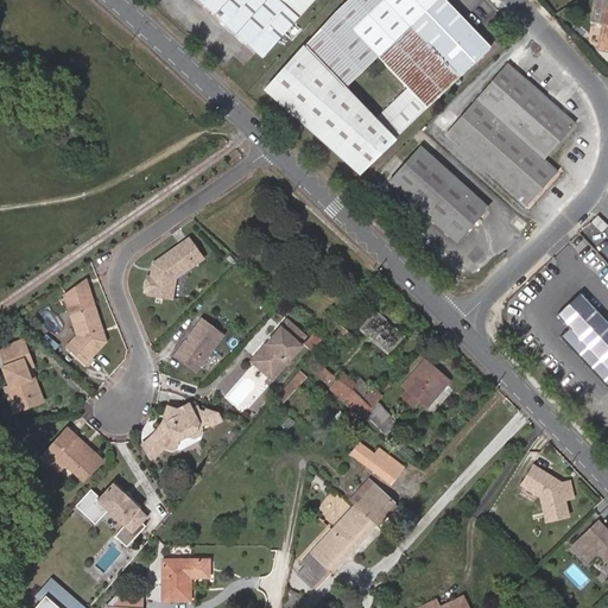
[(196,0),(261,58),(312,0),(196,0)]
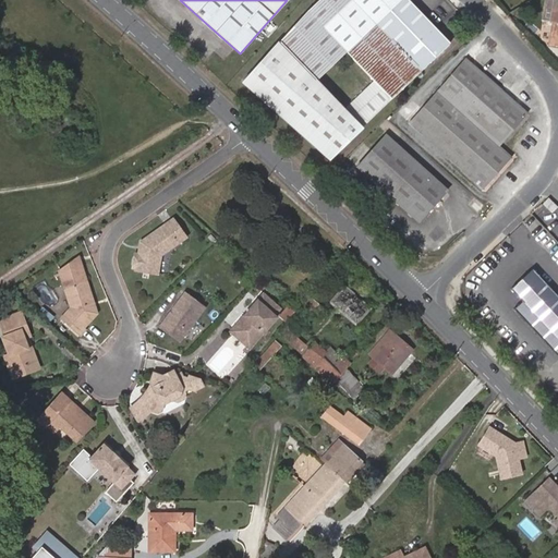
[(390,99),(411,80),(338,12),(328,2),(330,0),(317,0),(311,8),(307,10),(279,43),(242,85),(326,159),(360,128),(315,81),(346,52),(390,99)]
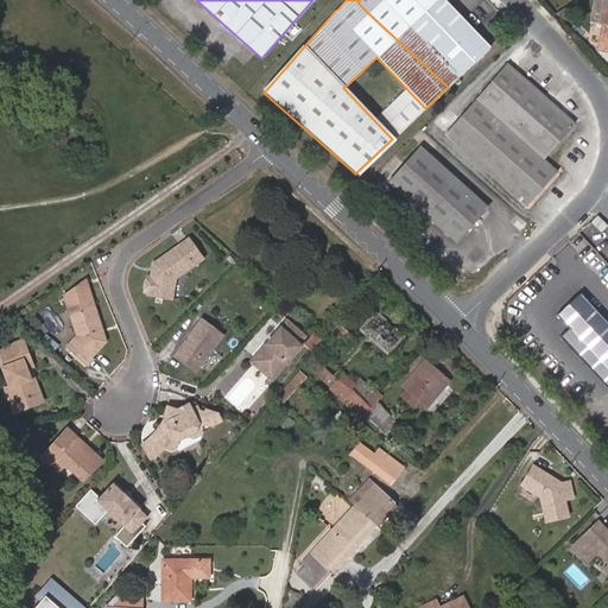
[(368,13),(448,87),(491,48),(444,0),(360,0),(358,2),(368,13)]
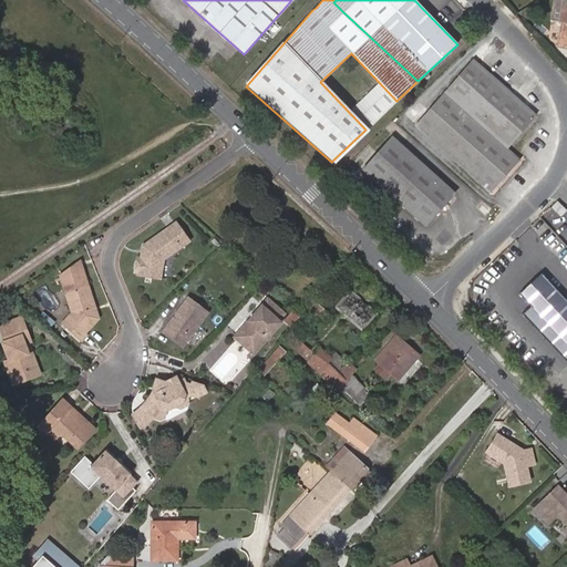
[(566,0),(554,0),(552,22),(562,24),(558,48),(566,49),(566,0)]
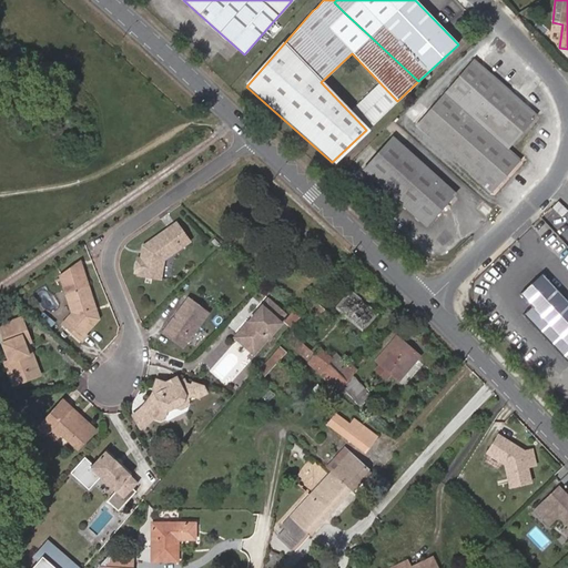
[(509,151),(539,115),(475,59),(445,92),(509,151)]
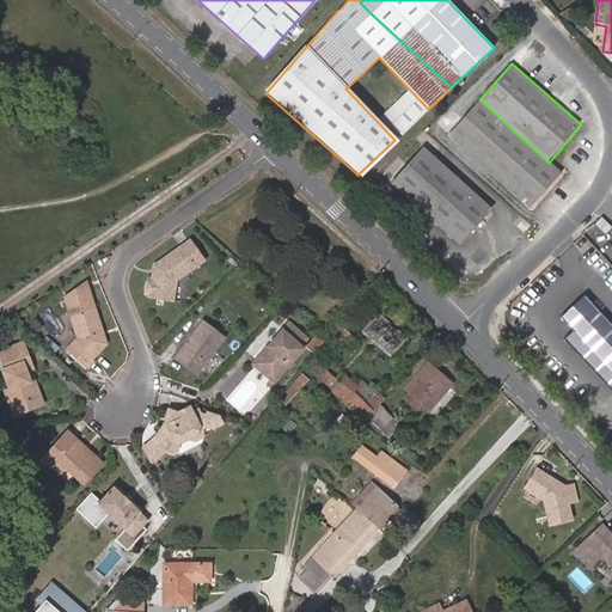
[(549,163),(479,99),(448,135),(531,207),(561,173),(549,163)]
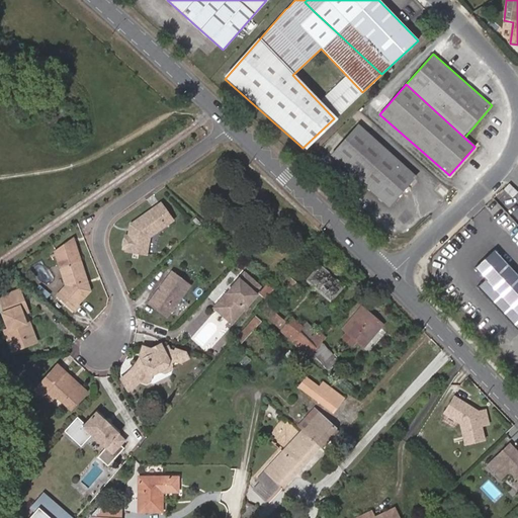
[(389,207),(416,176),(358,124),(331,155),(389,207)]
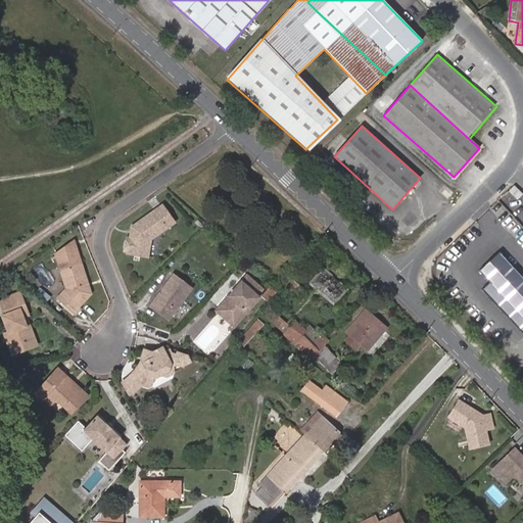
[(513,195),(518,190),(514,187),(509,192),(513,195)]
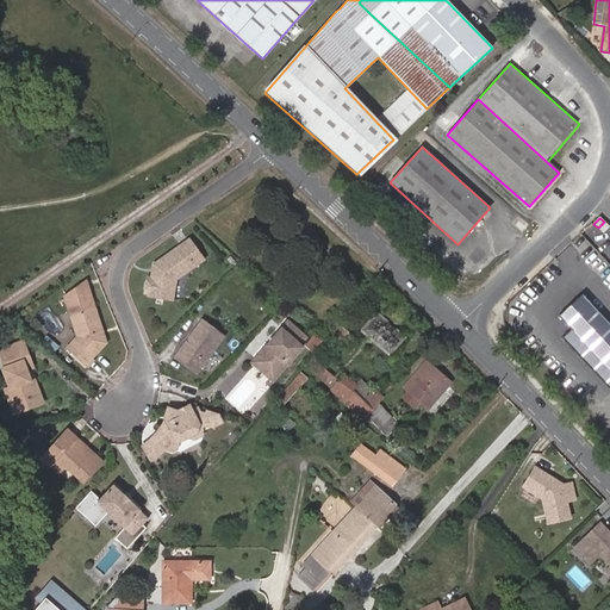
[(155,274),(151,277),(150,278),(148,280),(147,288),(149,292),(148,294),(173,298),(176,278),(203,259),(190,238),(178,248),(173,248),(170,250),(168,254),(154,265),(153,266),(156,268),(155,274)]
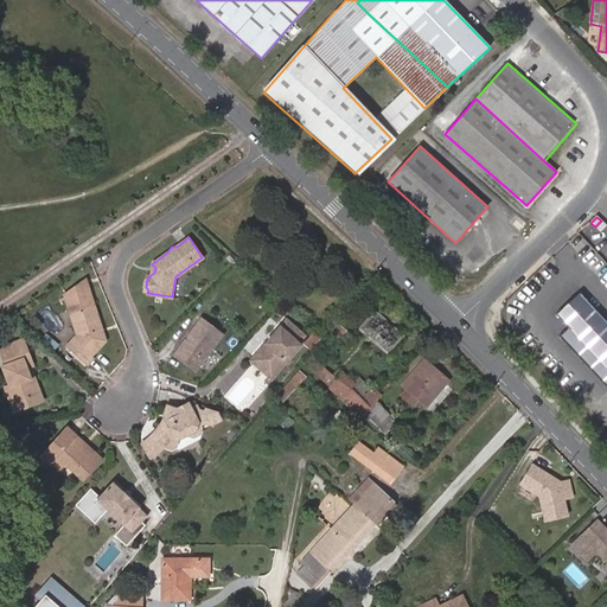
[(96,330),(100,328),(91,306),(84,281),(81,280),(61,294),(68,313),(75,336),(65,346),(87,365),(94,357),(91,355),(103,342),(102,337),(101,337),(98,336),(96,330)]
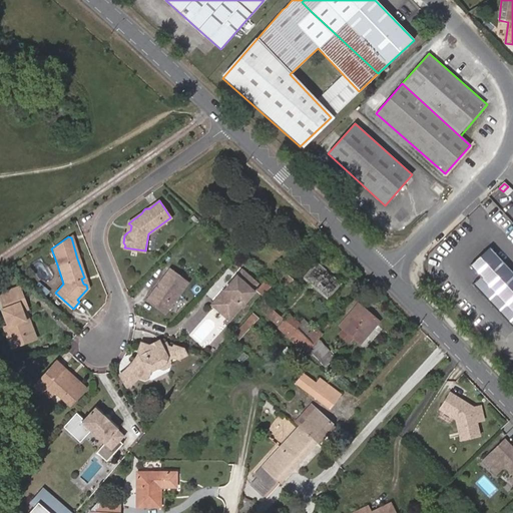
[(512,312),(512,272),(490,248),(470,267),(512,312)]
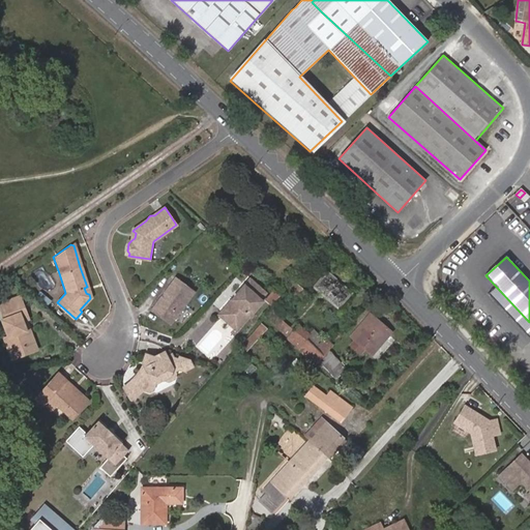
[(352,292),(327,271),(314,287),(339,308),(352,292)]
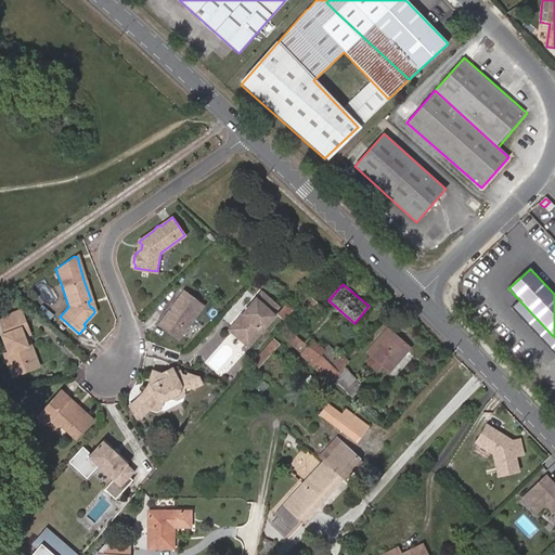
[(185,292),(172,309),(176,309),(181,300),(185,304),(191,297),(185,292)]
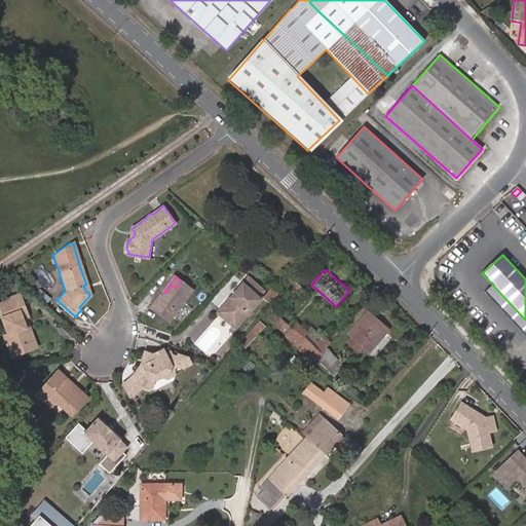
[(248,277),(221,308),(239,324),(260,300),(258,298),(263,292),(248,277)]
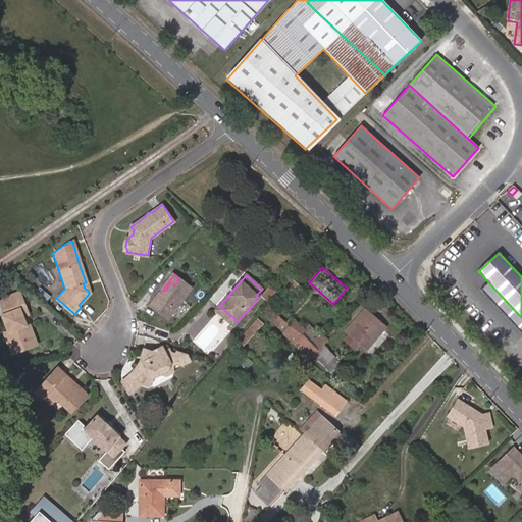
[(192,288),(179,279),(174,285),(170,282),(165,291),(162,291),(159,295),(159,298),(153,307),(169,319),(192,288)]
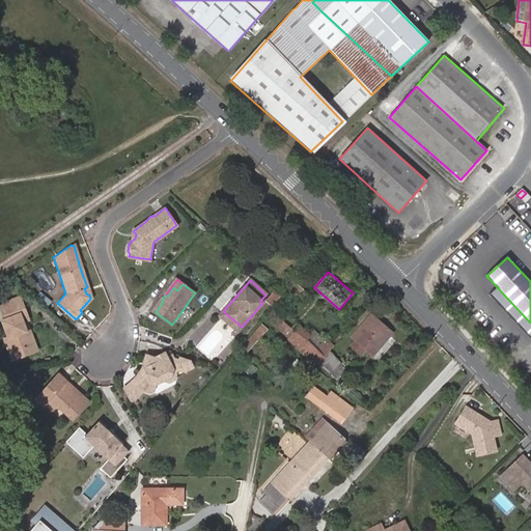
[(306,292),(299,285),(290,295),(299,301),(306,292)]
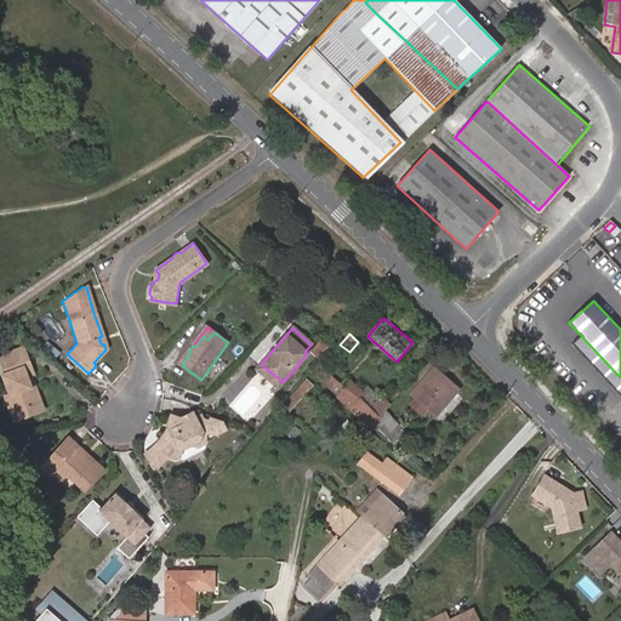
[(5,397),(11,414),(34,404),(28,388),(29,387),(22,368),(28,365),(22,348),(0,355),(0,366),(3,374),(0,375),(7,396),(5,397)]
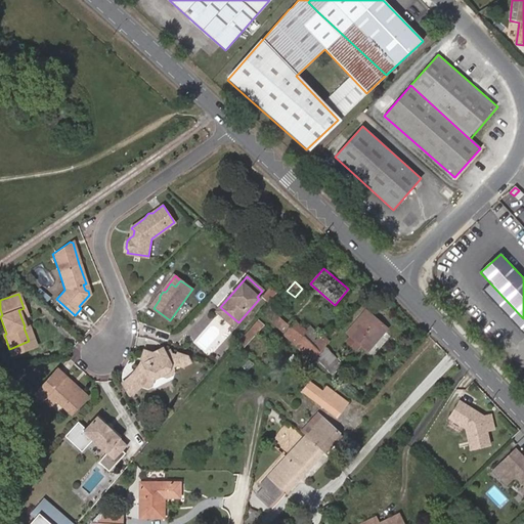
[(160,296),(151,307),(154,308),(160,299),(160,296)]
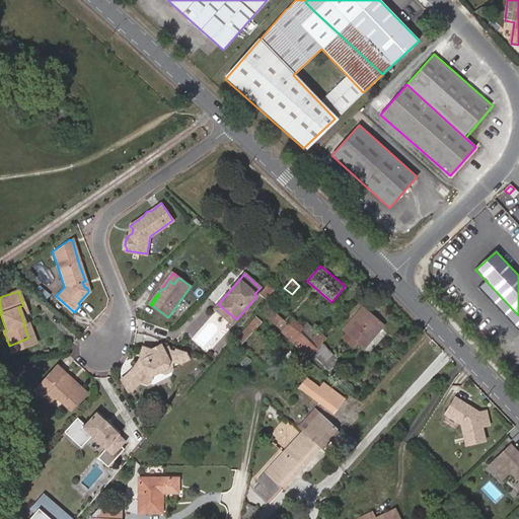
[(322,343),(326,338),(315,327),(314,328),(309,334),(302,327),(292,318),(288,323),(272,309),(265,303),(258,310),(308,358),(311,354),(322,343)]
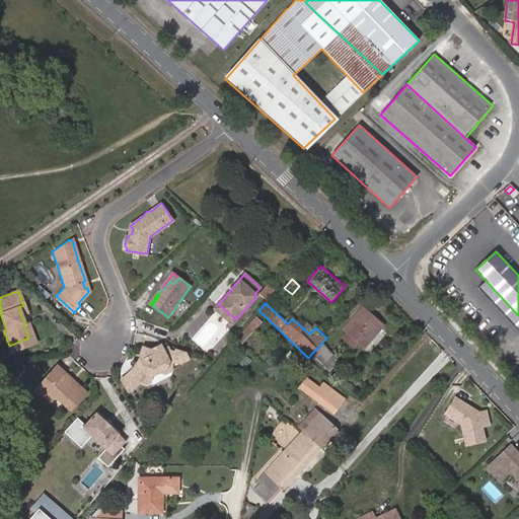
[(218,304),(214,308),(231,323),(236,319),(218,304)]
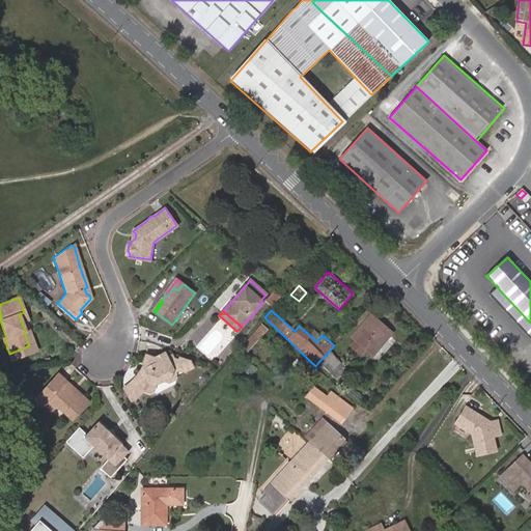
[(29,345),(9,354),(12,359),(36,351),(25,319),(27,319),(24,312),(19,314),(25,331),(24,332),(29,345)]
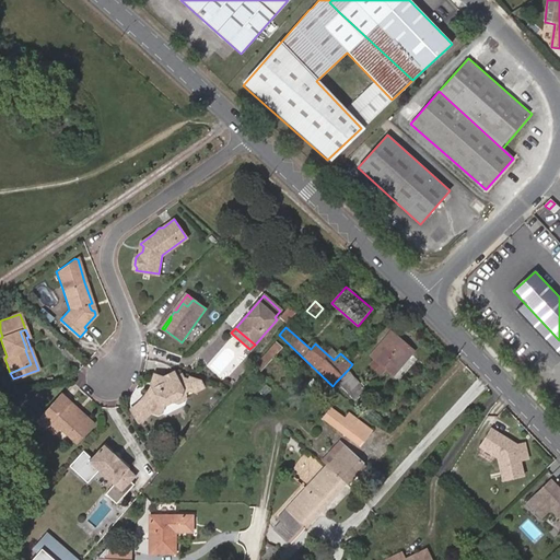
[(296,330),(293,334),(311,349),(315,343),(303,333),(302,334),(296,330)]
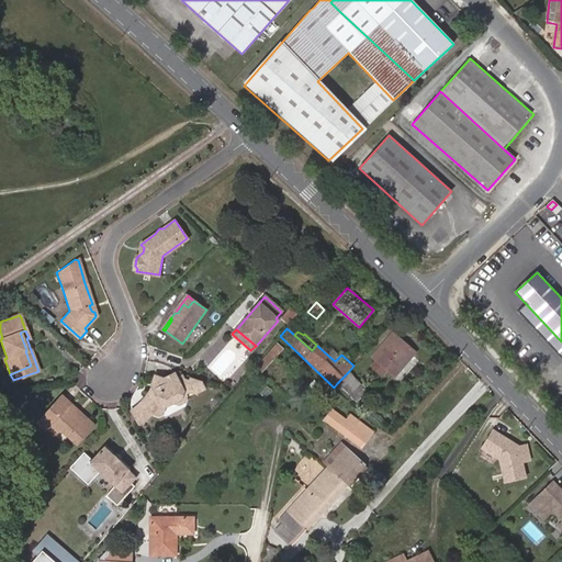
[(393,333),(372,357),(375,361),(393,341),(404,351),(408,346),(393,333)]
